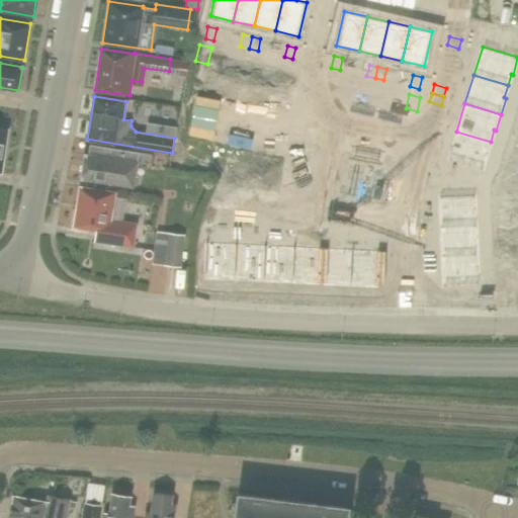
[(176,127),(158,125),(156,135),(174,138),(176,127)]
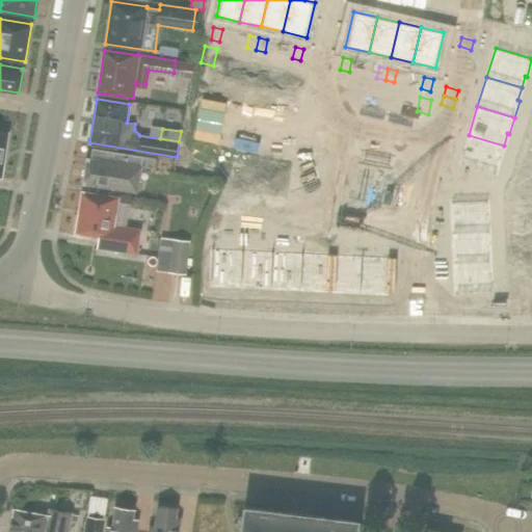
[(469,135),(459,164),(496,176),(502,158),(500,157),(504,145),(469,135)]
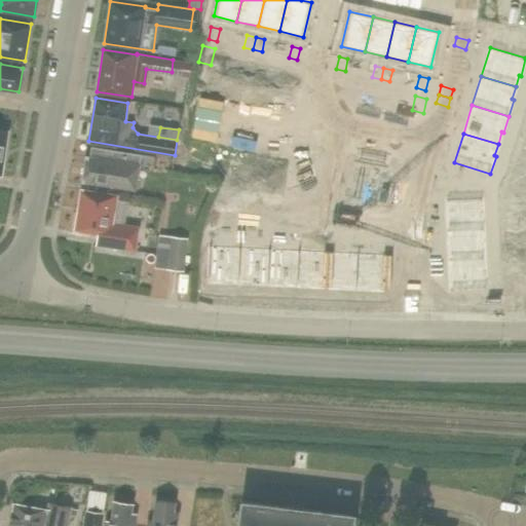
[(423,144),(421,152),(433,156),(436,147),(423,144)]
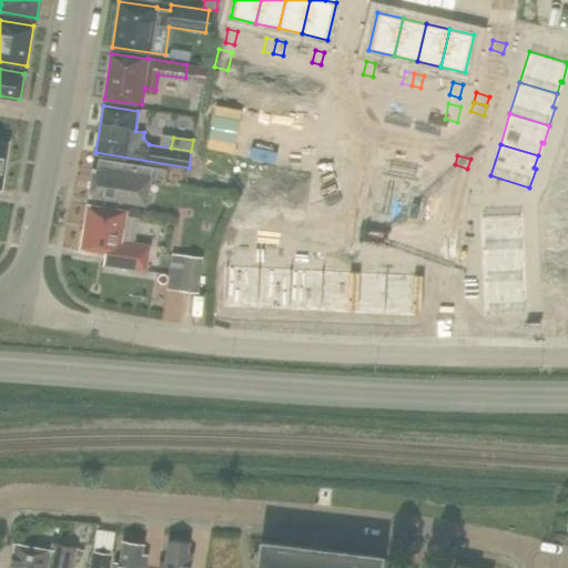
[(164,180),(165,170),(102,160),(101,170),(93,169),(89,195),(145,205),(150,178),(164,180)]
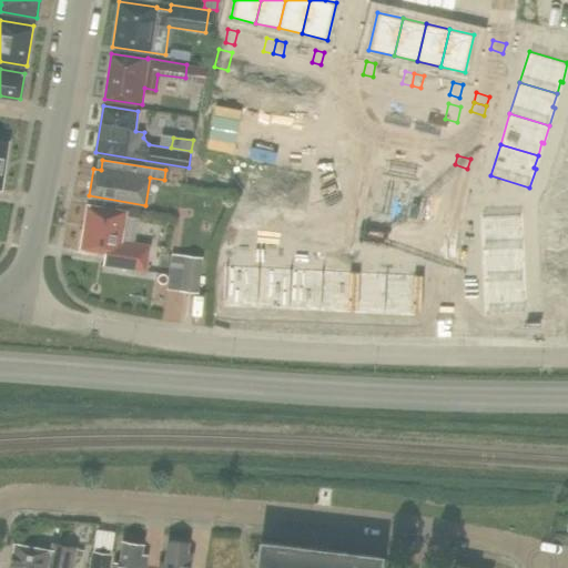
[(419,204),(413,202),(409,216),(416,217),(419,204)]
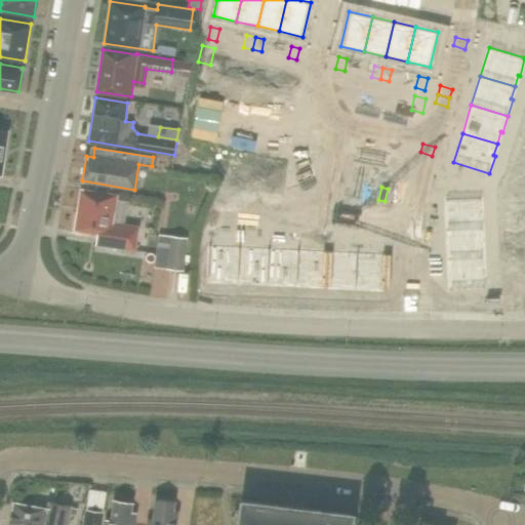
[(112,221),(117,195),(81,189),(74,230),(96,234),(95,245),(134,251),(138,227),(112,221)]
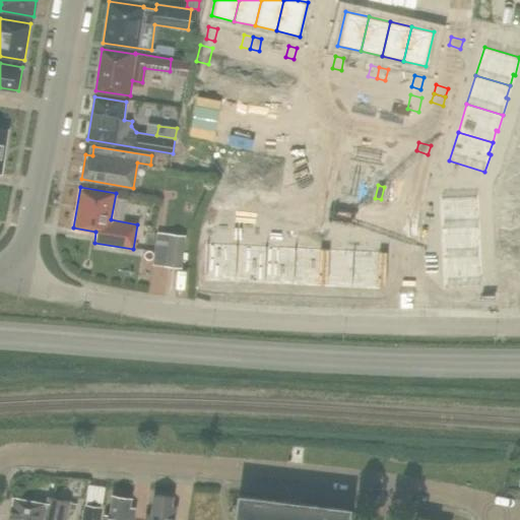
[(477,195),(440,197),(441,228),(479,225),(478,209),(476,209),(475,198),(477,198),(477,195)]
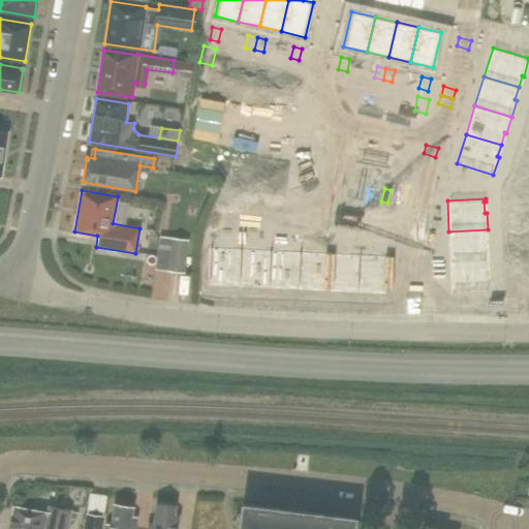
[(234,199),(232,211),(242,212),(243,199),(234,199)]
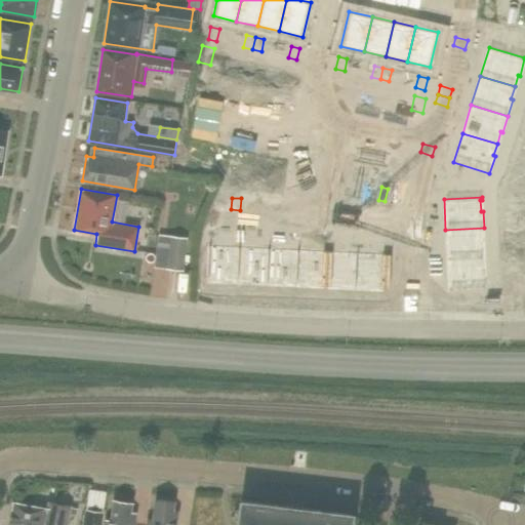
[(261,200),(260,212),(270,212),(271,201),(261,200)]
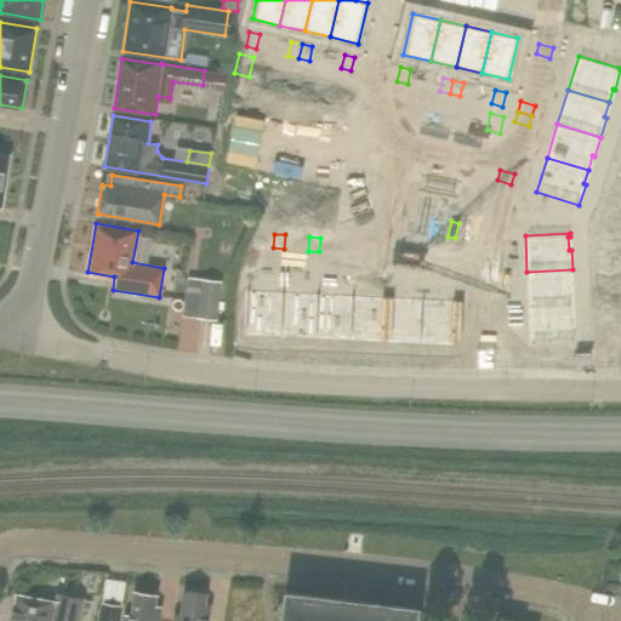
[(320,238),(319,251),(330,252),(331,238),(320,238)]
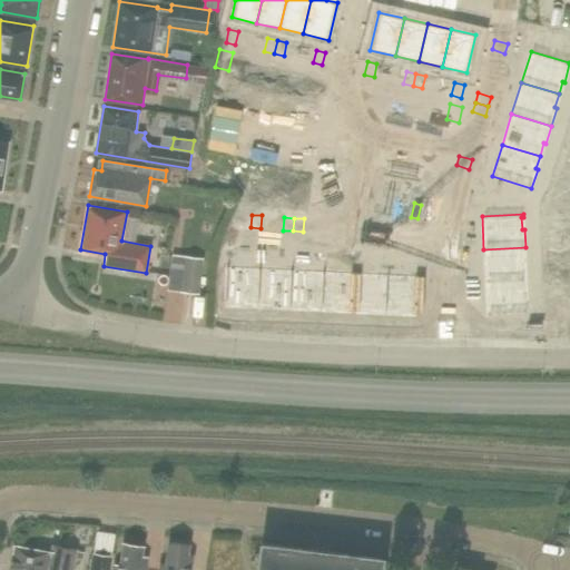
[(347,222),(346,235),(356,236),(357,223),(347,222)]
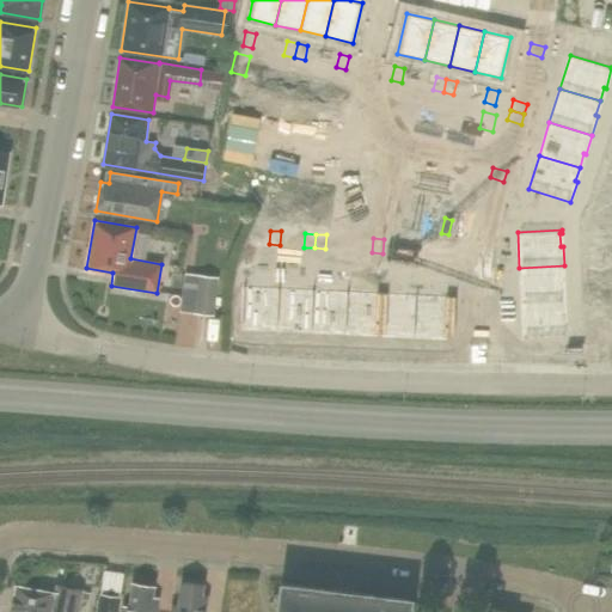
[(384,239),(383,254),(393,255),(395,240),(384,239)]
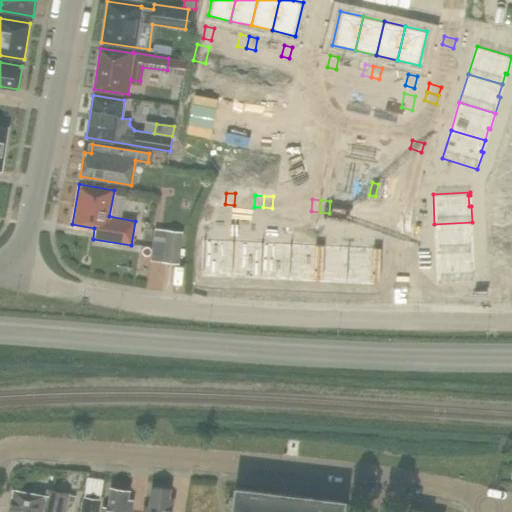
[(379,205),(379,216),(387,217),(388,205),(379,205)]
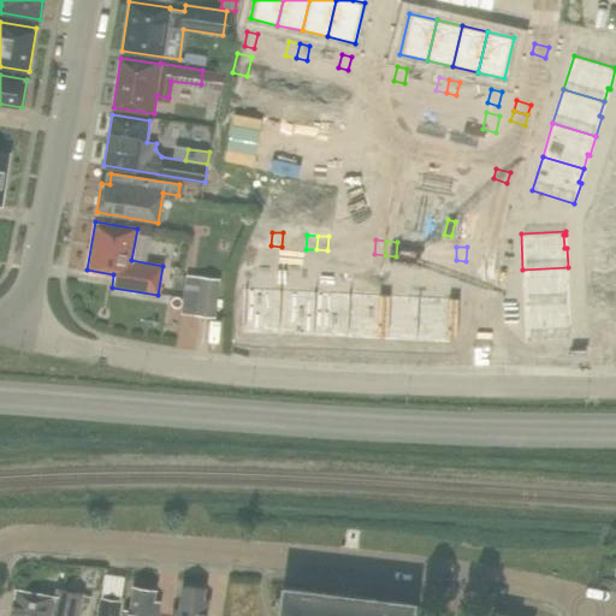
[(493,260),(479,261),(479,272),(493,271),(493,260)]
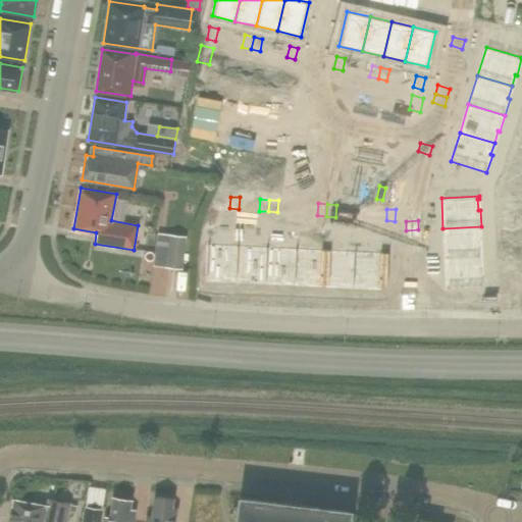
[(481,226),(442,228),(445,258),(480,257),(480,244),(481,244),(481,226)]
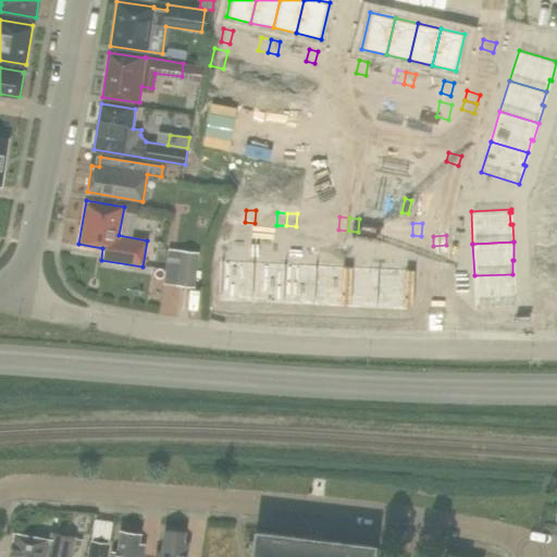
[(446,245),(433,246),(433,256),(446,255),(446,245)]
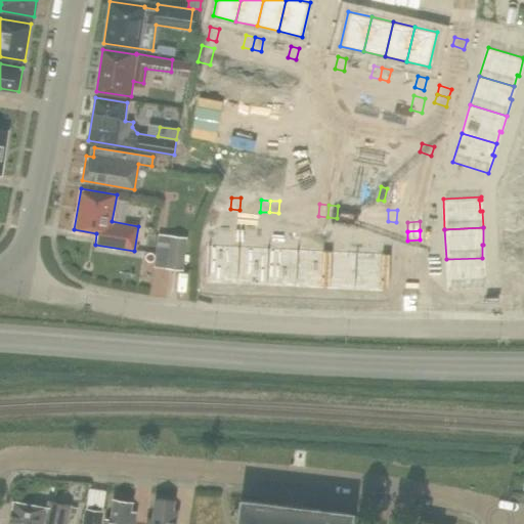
[(170,235),(166,266),(182,268),(186,237),(170,235)]
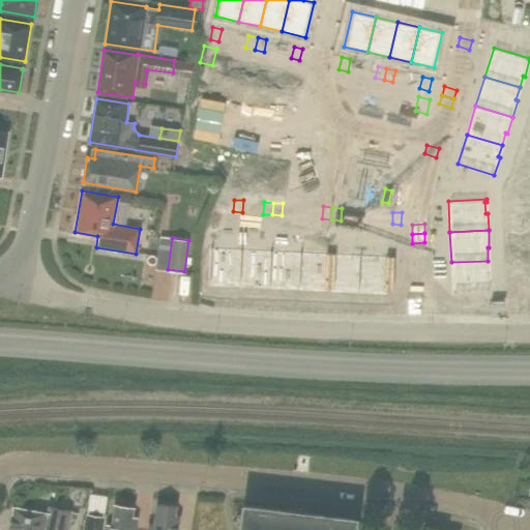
[(210,247),(208,286),(227,287),(227,285),(239,285),(241,248),(210,247)]
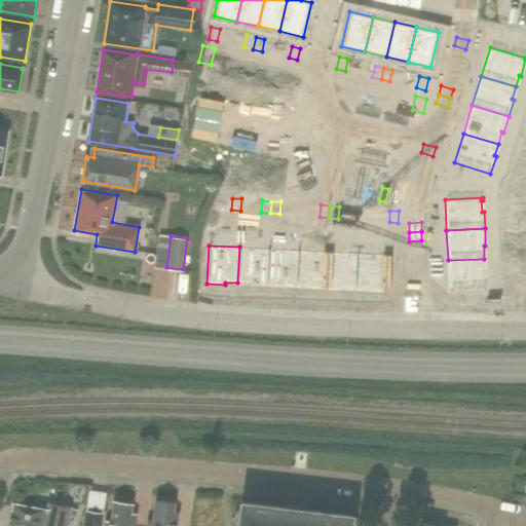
[(239,247),(237,283),(250,284),(250,286),(267,287),(269,249),(239,247)]
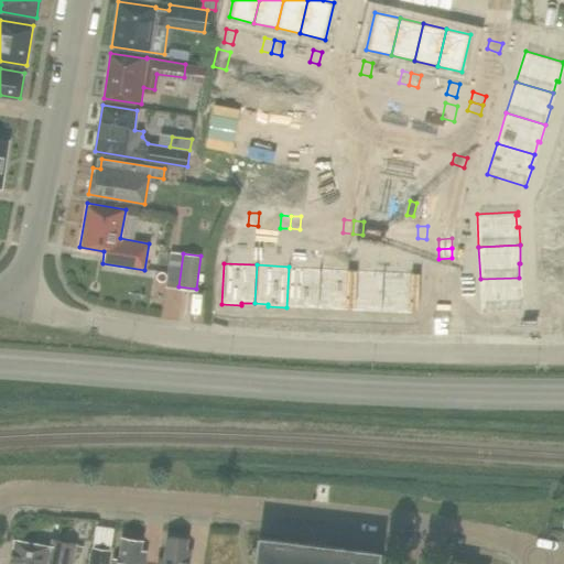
[(289,267),(286,307),(304,307),(304,306),(317,306),(320,268),(289,267)]
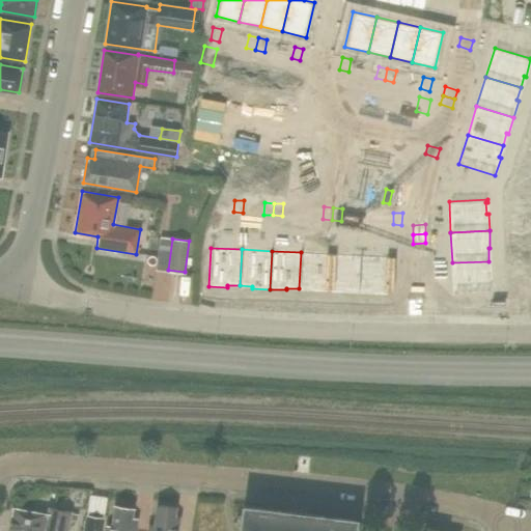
[(301,252),(299,288),(311,289),(311,291),(329,292),(331,254),(301,252)]
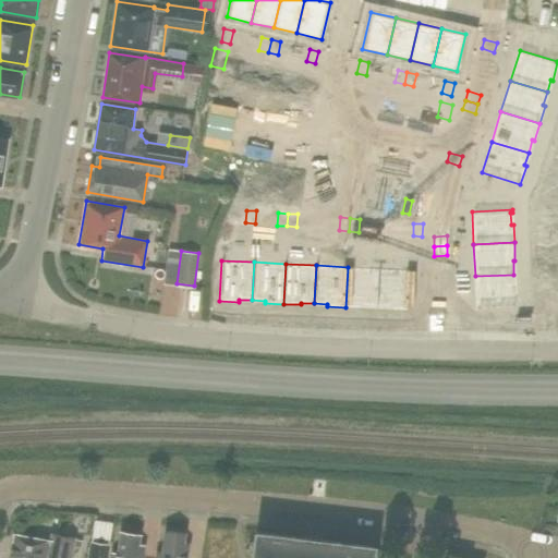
[(348,267),(346,307),(364,308),(364,306),(377,306),(379,268),(348,267)]
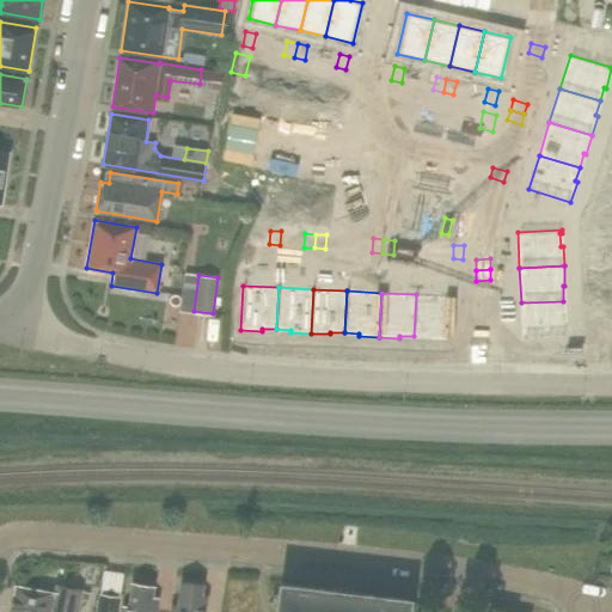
[(416,294),(414,336),(428,337),(428,340),(450,341),(452,295),(416,294)]
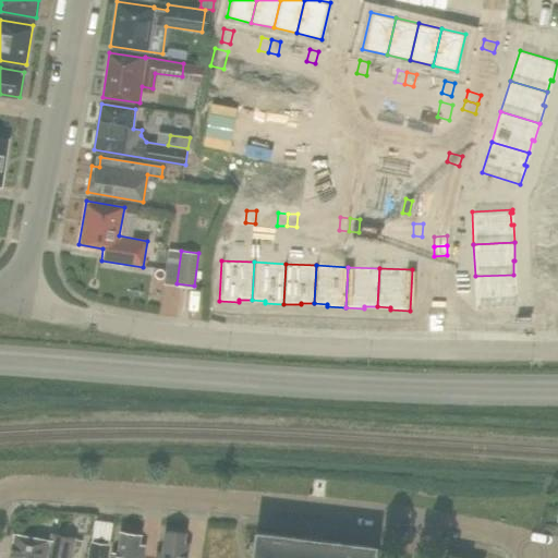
[(513,275),(475,276),(476,308),(517,306),(517,287),(514,287),(513,275)]
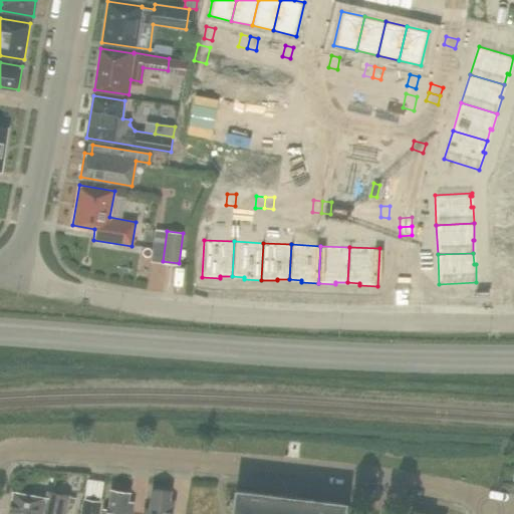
[(414,277),(402,277),(403,285),(415,285),(414,277)]
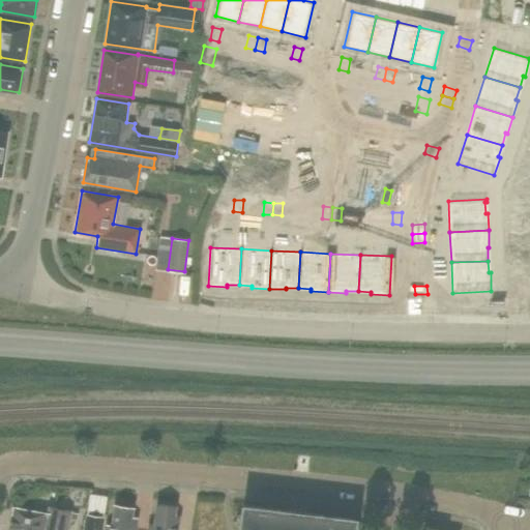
[(177,529),(180,514),(175,514),(176,506),(156,503),(154,524),(149,523),(147,529),(177,529)]
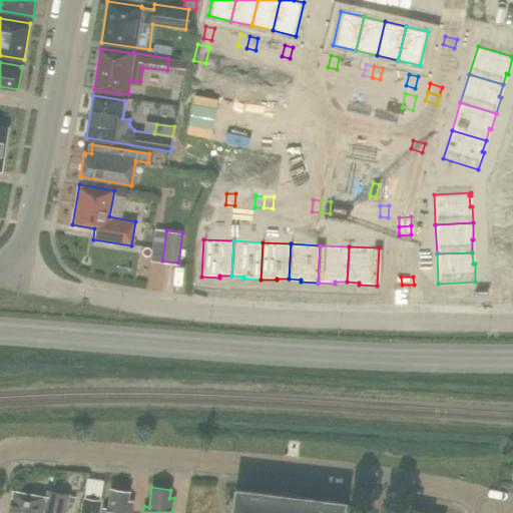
[(100,512),(130,512),(132,500),(127,499),(129,491),(110,488),(107,507),(102,506),(100,512)]
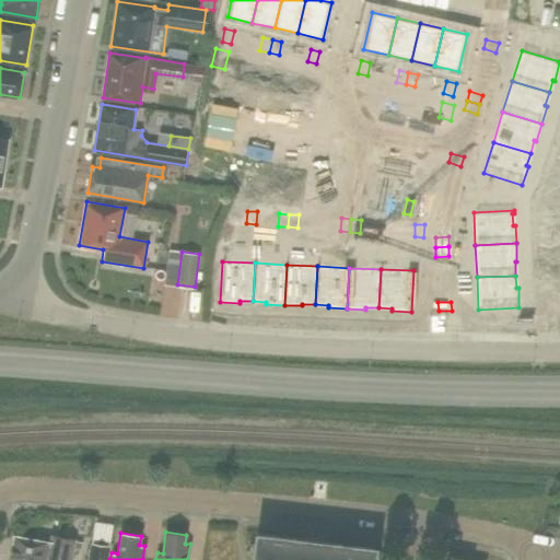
[(373,559),(375,548),(258,534),(254,559),(373,559)]
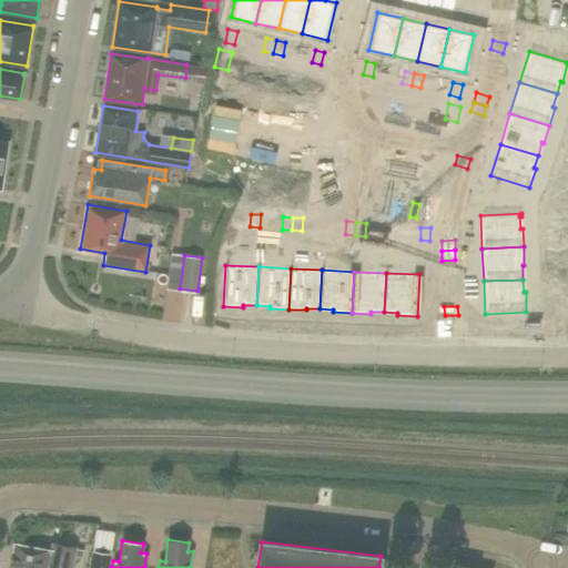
[(8,567),(71,567),(75,547),(52,544),(51,549),(14,543),(8,567)]
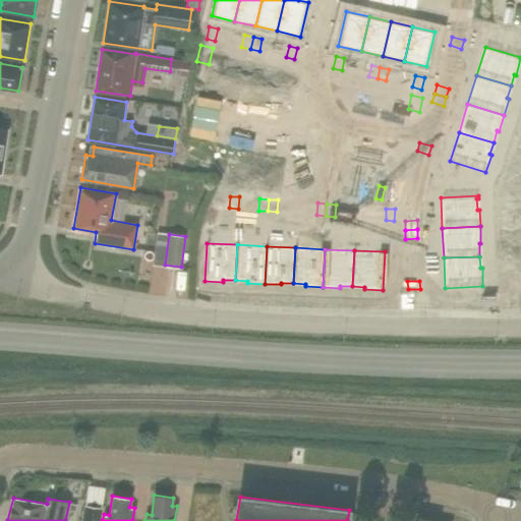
[(100,520),(103,508),(87,505),(83,520),(100,520)]
